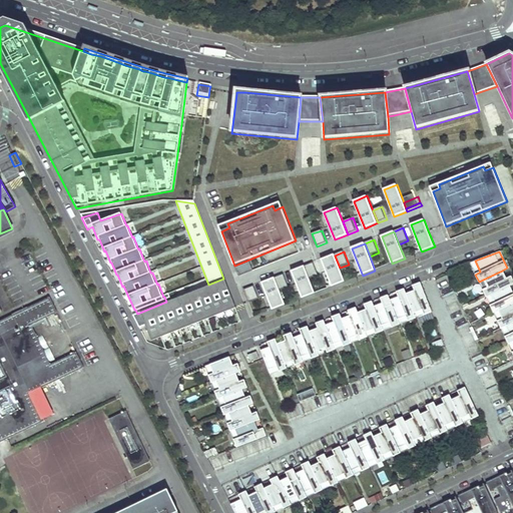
[(332,286),(333,288),(346,283),(340,268),(335,255),(322,261),(332,286)]
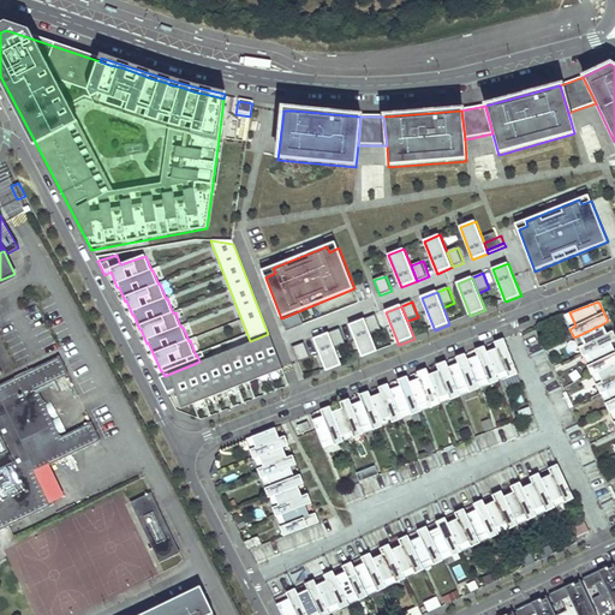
[(569,312),(563,315),(566,320),(569,329),(575,326),(569,312)]
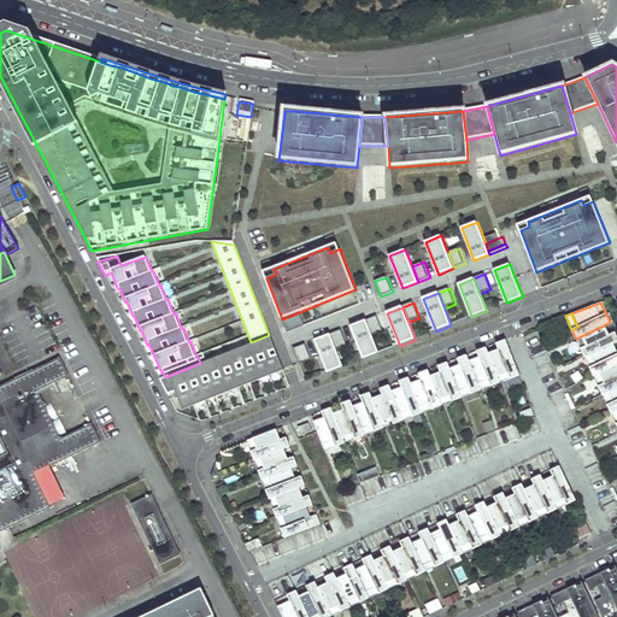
[(283,322),(287,329),(304,322),(301,316),(283,322)]
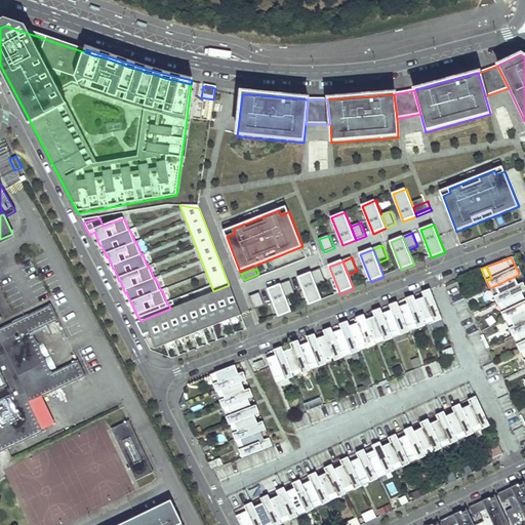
[(312,273),(318,286),(326,283),(321,270),(312,273)]
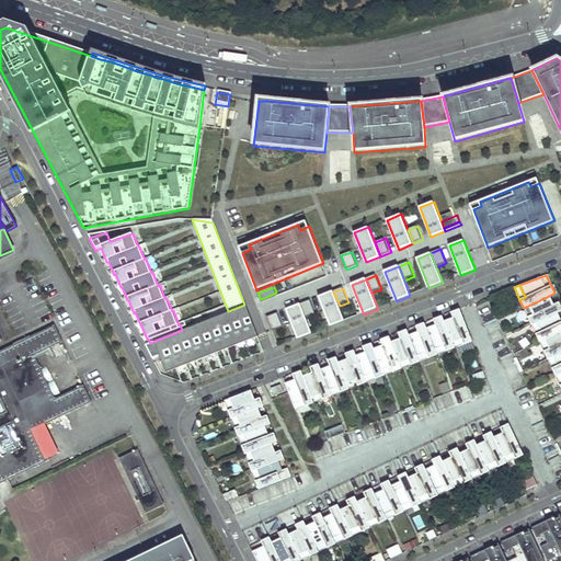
[(331,325),(332,327),(345,321),(340,306),(333,292),(320,297),(331,325)]
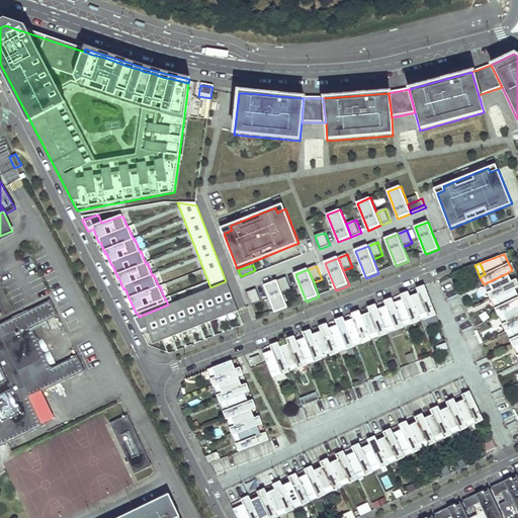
[(241,276),(242,279),(256,274),(255,270),(241,276)]
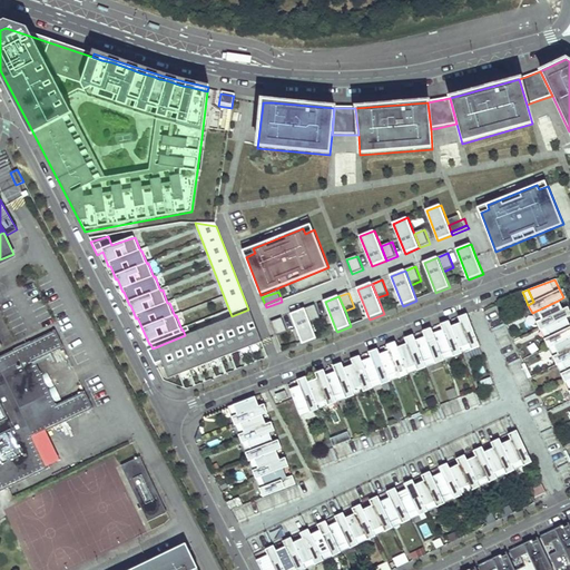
[(569,315),(569,311),(568,307),(562,310),(558,301),(537,311),(541,320),(537,322),(540,330),(546,327),(567,317),(569,315)]
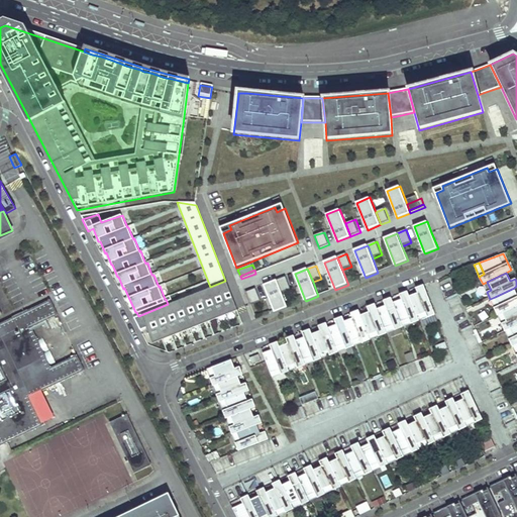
[(278,281),(283,294),(292,290),(287,278),(278,281)]
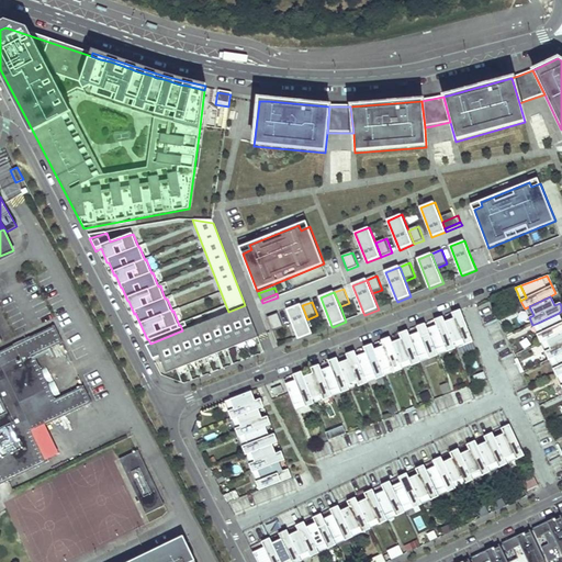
[(299,338),(300,340),(313,335),(307,319),(302,305),(288,311),(299,338)]
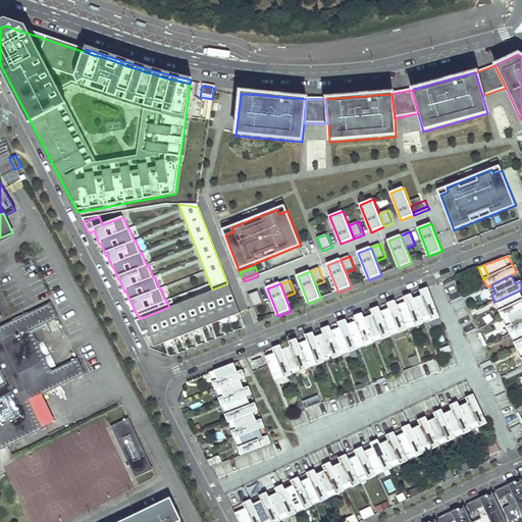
[(491,284),(487,286),(488,289),(491,295),(496,293),(491,284)]
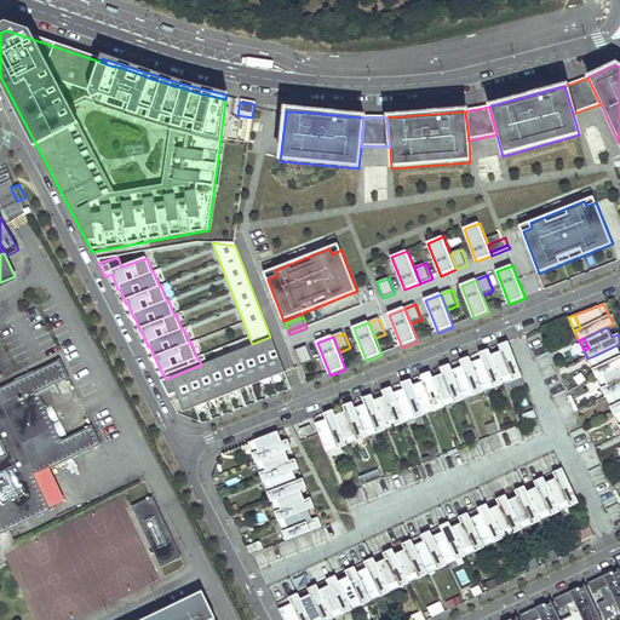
[(273,340),(162,384),(170,399),(177,396),(185,414),(286,374),(285,371),(273,340)]
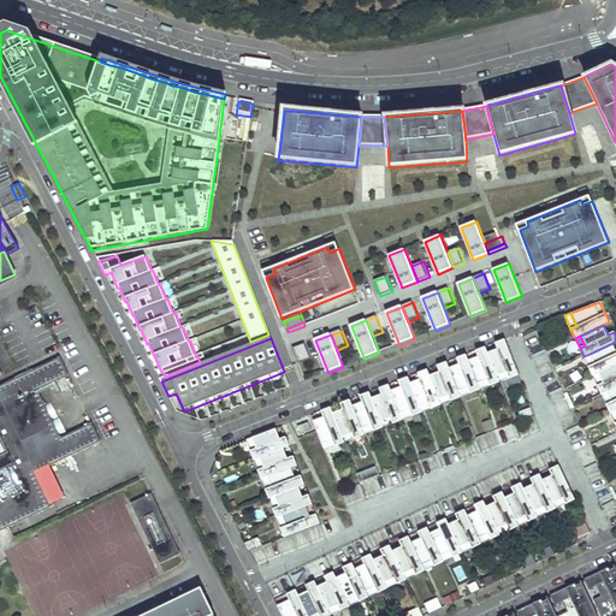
[(519,374),(504,339),(495,343),(497,349),(487,353),(497,377),(507,372),(509,378),(519,374)]
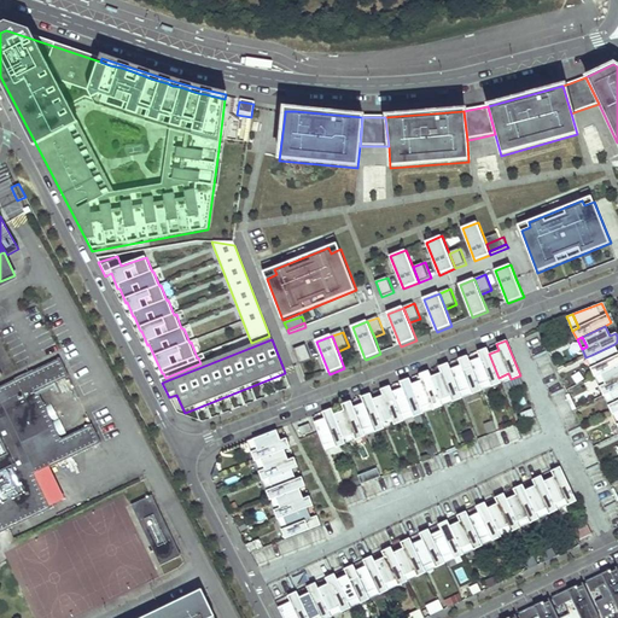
[(617,351),(614,344),(592,355),(596,365),(590,368),(595,377),(600,374),(617,365),(617,351)]
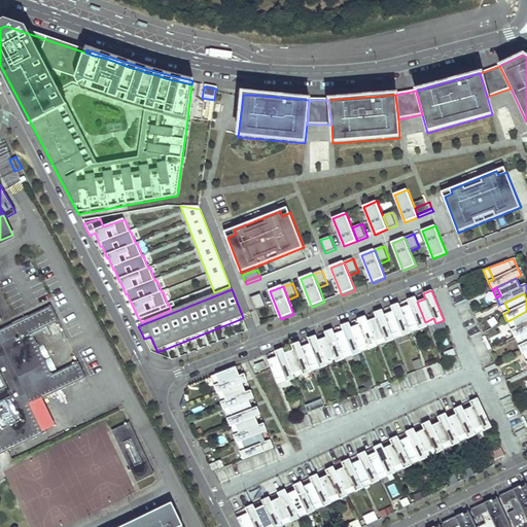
[(256,310),(257,312),(267,308),(261,294),(252,299),(256,310)]
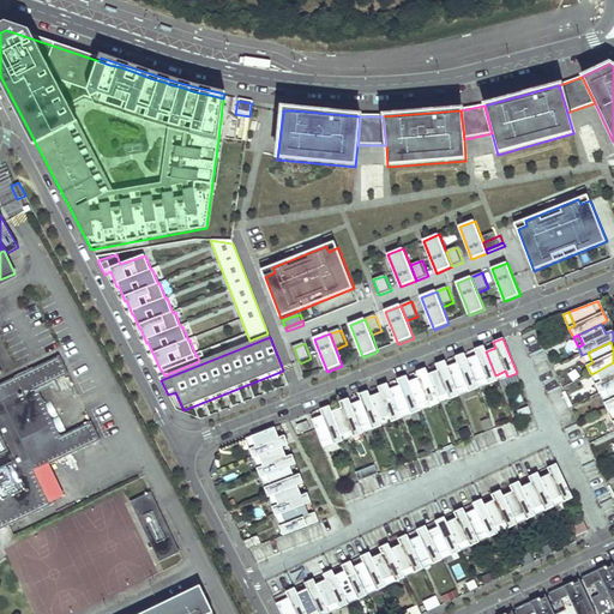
[(495,375),(486,351),(483,345),(474,349),(476,355),(467,359),(475,383),(486,379),(488,385),(497,381),(495,375)]
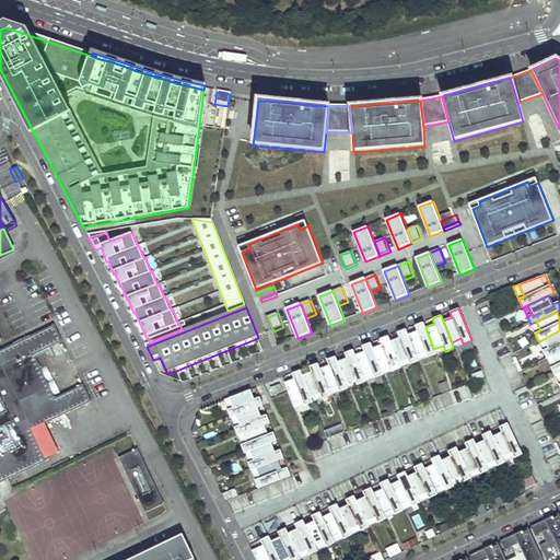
[(498,321),(496,317),(491,319),(492,322),(487,324),(487,323),(483,325),(485,327),(491,343),(505,336),(498,321)]
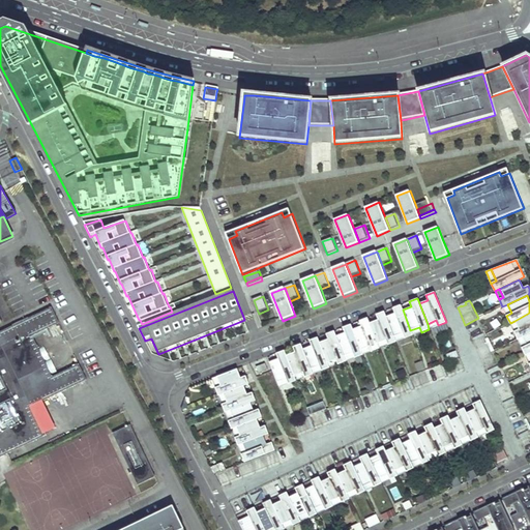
[(410,330),(403,310),(401,304),(392,307),(394,313),(386,317),(393,336),(403,333),(405,339),(412,335),(410,330)]
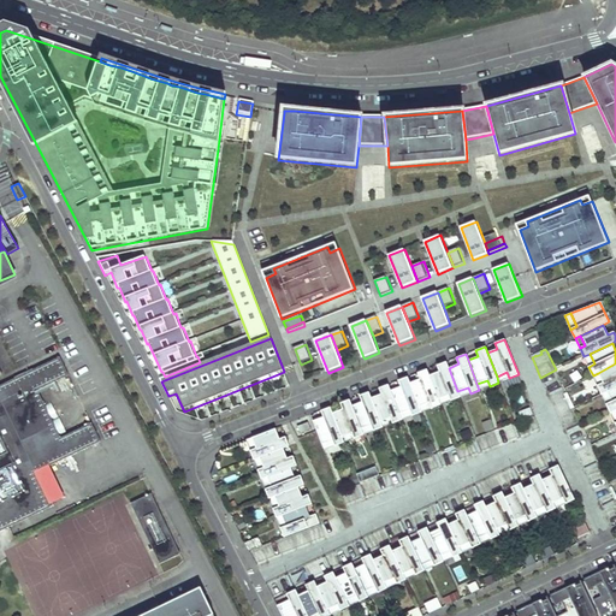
[(590,354),(584,356),(585,359),(588,367),(594,363),(590,354)]
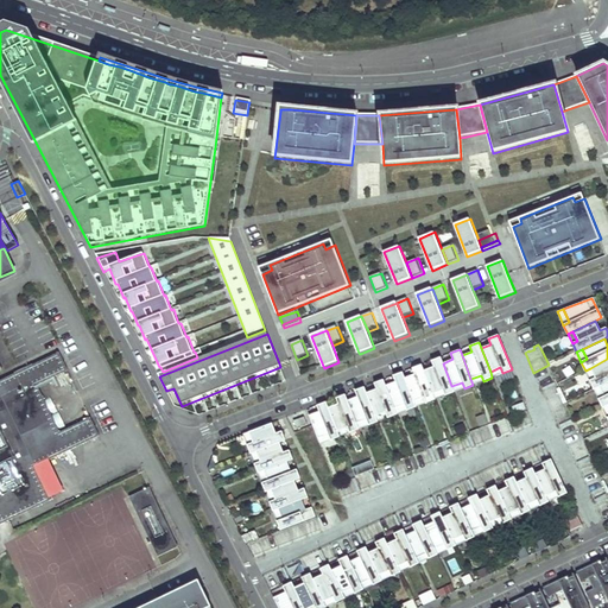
[(0,524),(51,499),(36,466),(99,436),(90,417),(59,432),(37,385),(68,371),(58,353),(0,380),(0,524)]
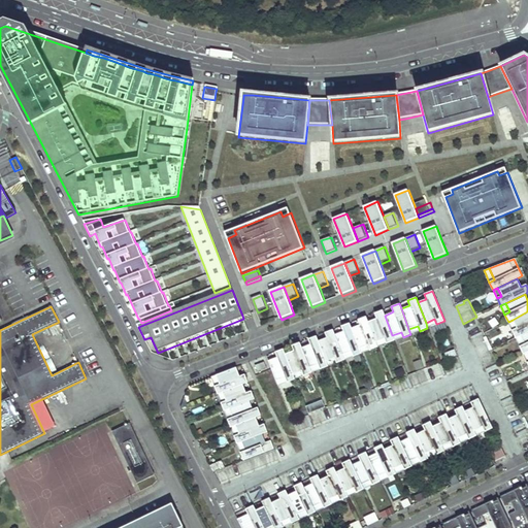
[(392,335),(385,316),(383,310),(374,314),(376,319),(368,322),(375,342),(385,338),(387,343),(394,340),(392,335)]
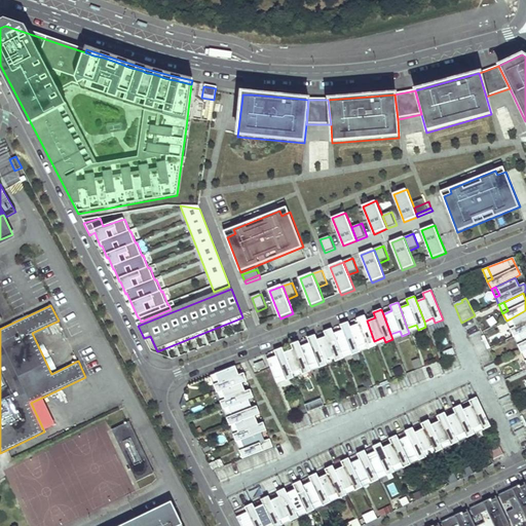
[(525,310),(511,318),(515,327),(511,329),(514,337),(519,334),(525,330),(525,310)]
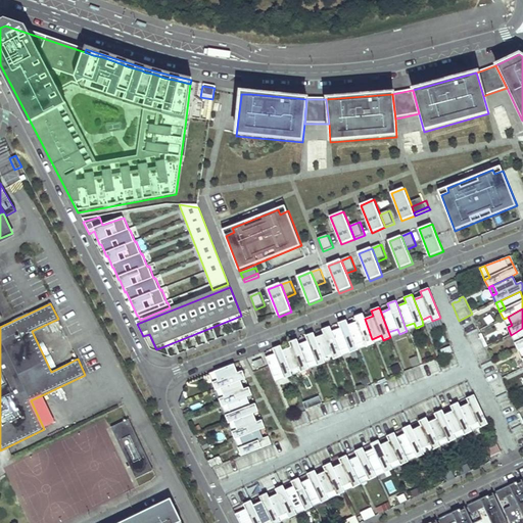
[(372,339),(365,319),(363,314),(354,317),(357,322),(348,325),(355,345),(365,341),(367,346),(374,344),(372,339)]
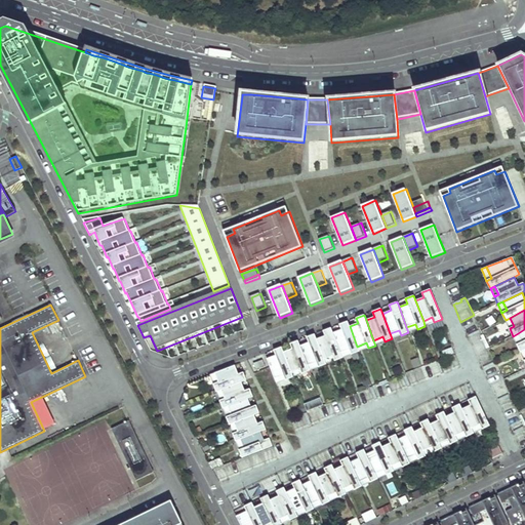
[(475,317),(474,315),(460,322),(461,323),(468,336),(471,334),(472,335),(477,333),(476,331),(480,329),(475,317)]
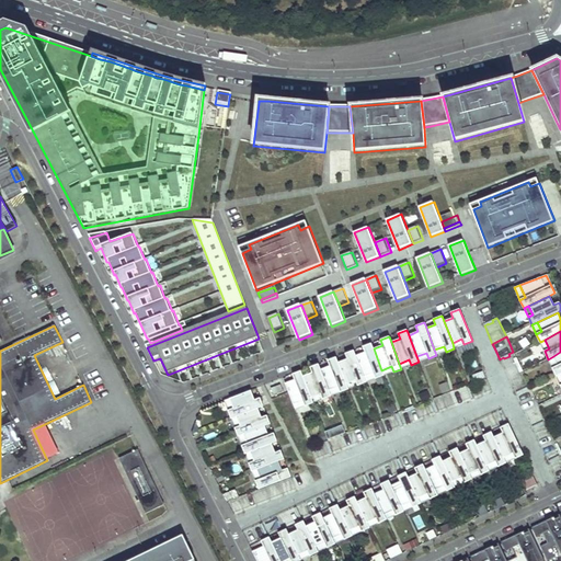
[(545,340),(540,342),(541,344),(545,351),(549,348),(545,340)]
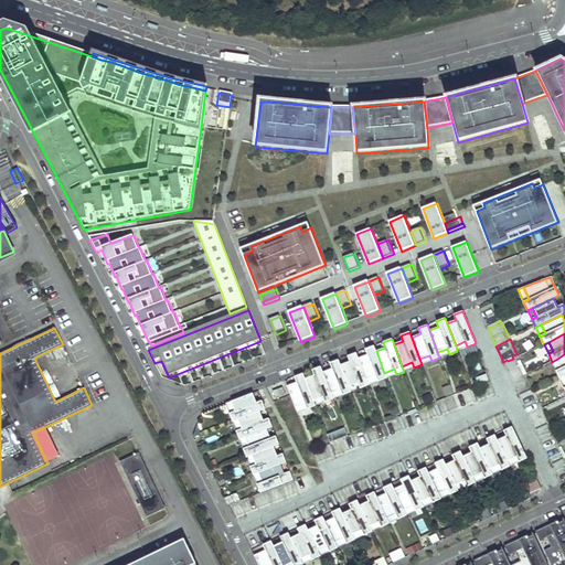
[(384,373),(376,351),(374,345),(365,349),(368,354),(359,359),(366,380),(376,376),(379,382),(386,379),(384,373)]
